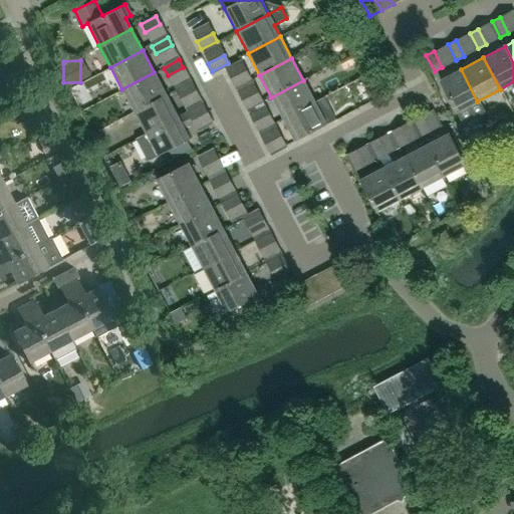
[(0,66),(0,88),(9,84),(0,66)]
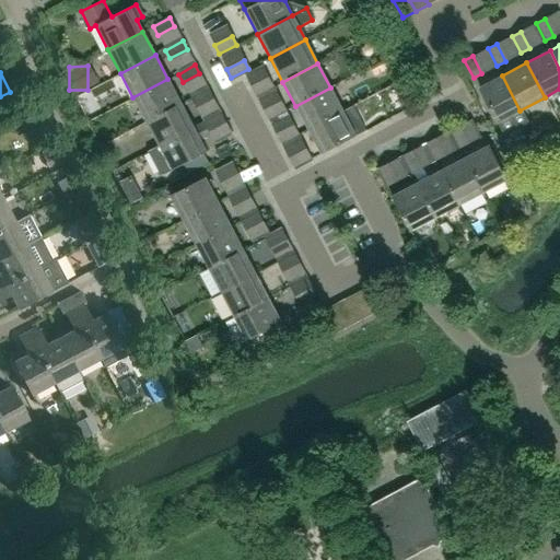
[(520,111),(502,76),(478,88),(503,137),(527,125),(520,111)]
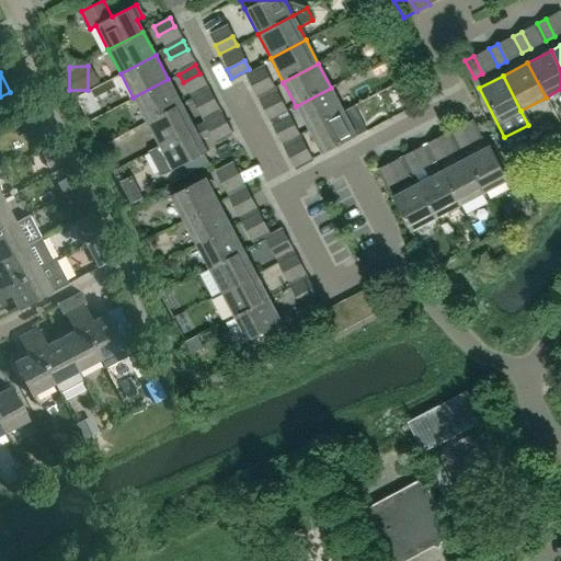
[(168,79),(133,98),(146,122),(181,103),(168,79)]
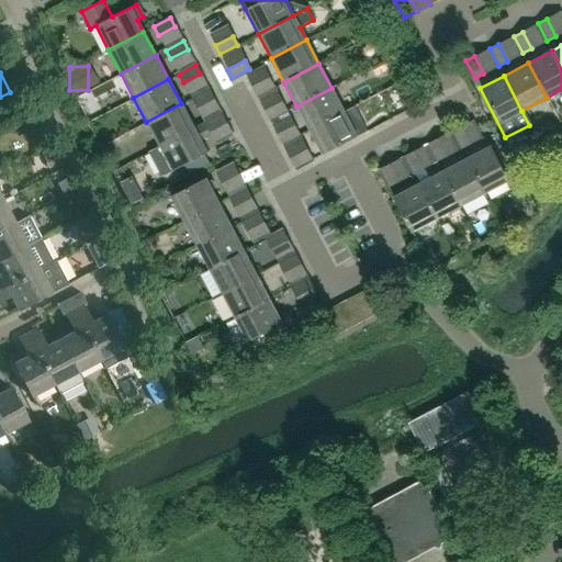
[(251,88),(256,97),(273,87),(269,79),(251,88)]
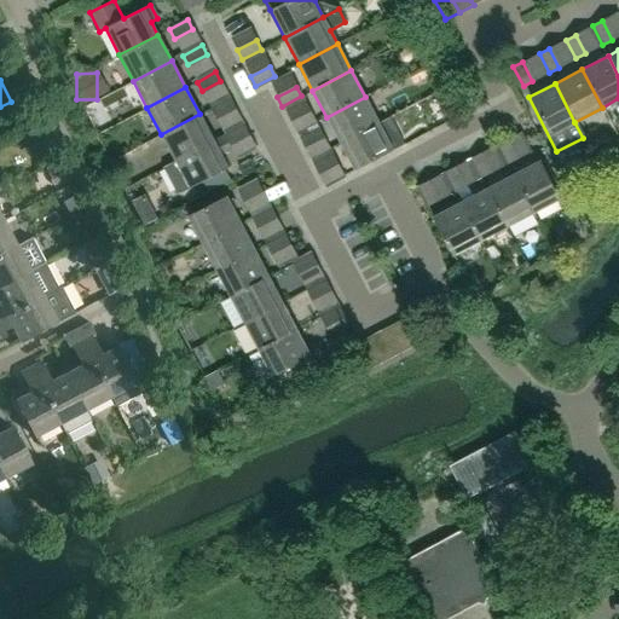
[(379,123),(365,97),(327,117),(340,143),(379,123)]
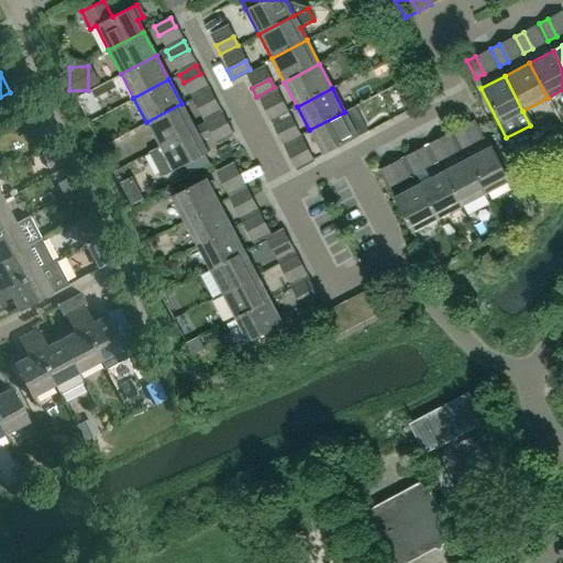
[(213,98),(209,89),(191,99),(196,107),(213,98)]
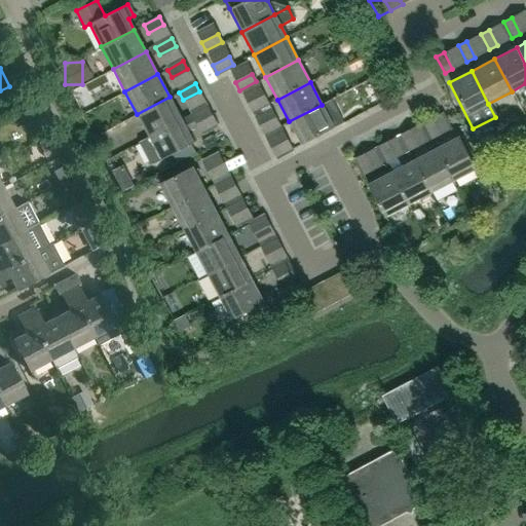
[(248,105),(252,112),(267,104),(263,96),(248,105)]
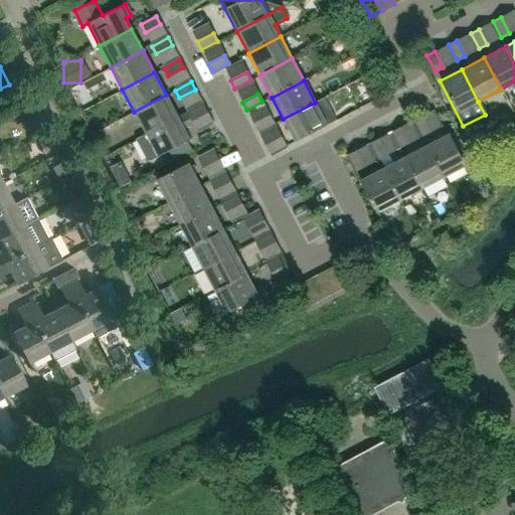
[(166,95),(134,112),(145,134),(177,117),(166,95)]
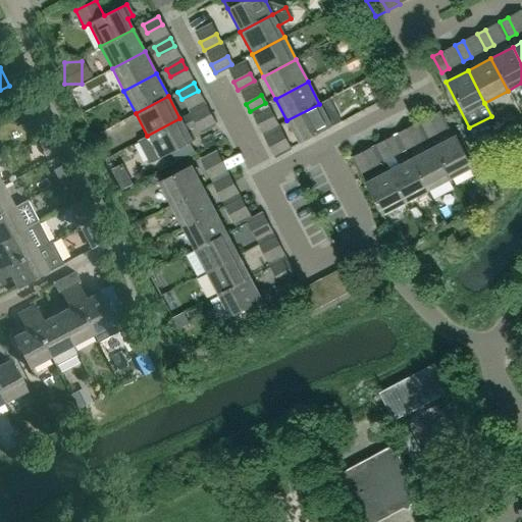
[(331,126),(319,104),(286,120),(299,144),(331,126)]
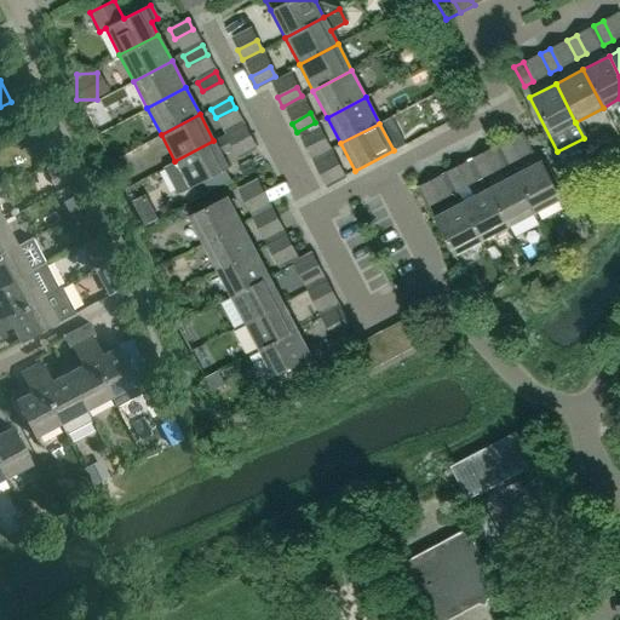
[(244,125),(213,141),(174,161),(162,167),(173,190),(182,193),(228,168),(222,155),(227,151),(230,144),(248,135),(244,125)]
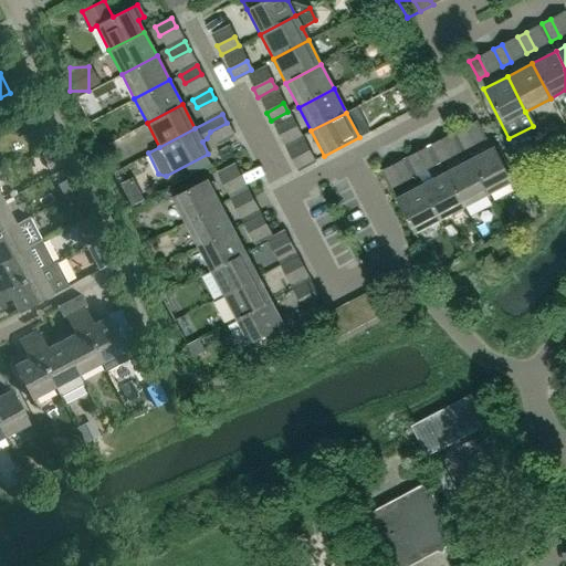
[(296,127),(279,136),(283,145),(301,136),(296,127)]
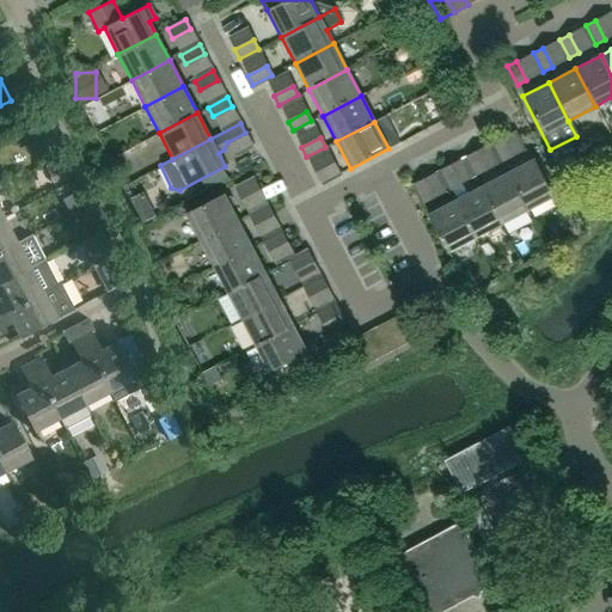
[(500,139),(490,144),(501,163),(509,157),(500,139)]
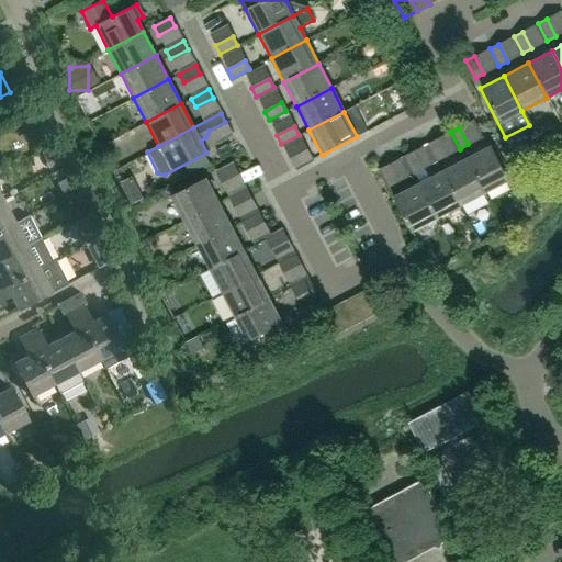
[(435,139),(427,144),(436,161),(445,157),(435,139)]
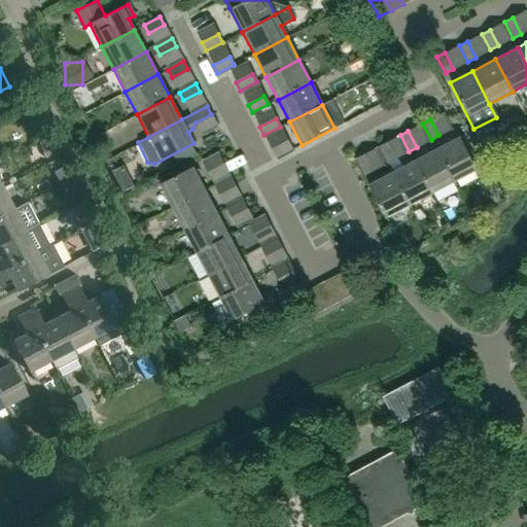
[(459,137),(435,149),(453,182),(477,170),(459,137)]
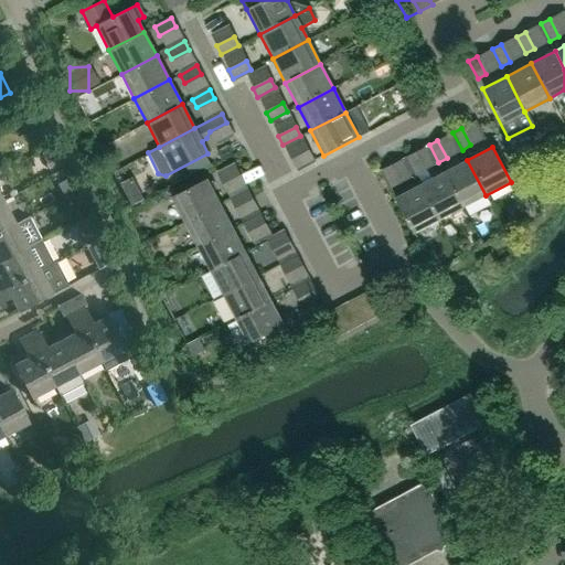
[(308,151),(291,160),(296,169),(312,160),(308,151)]
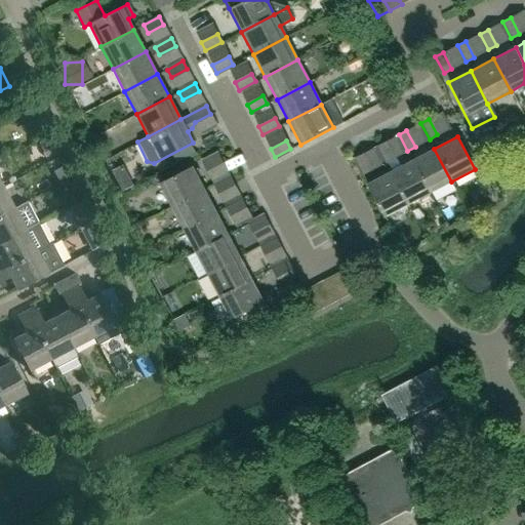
[(385,143),(376,147),(385,163),(393,158),(385,143)]
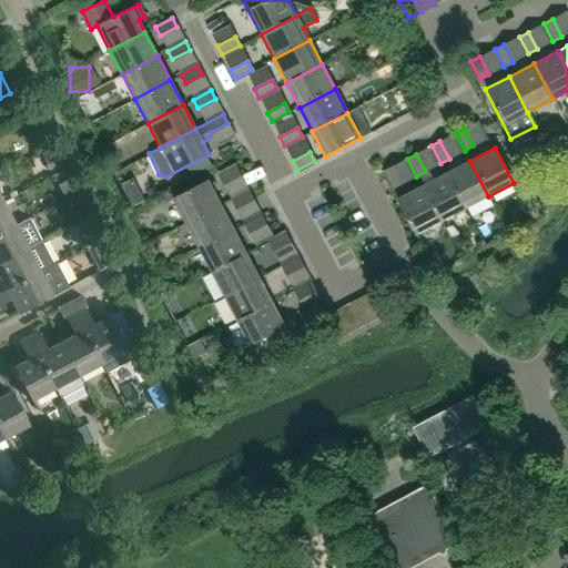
[(469,161),(445,173),(464,209),(488,196),(469,161)]
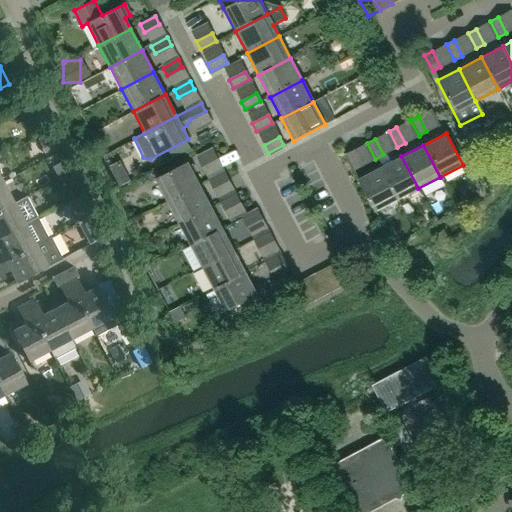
[(216,158),(212,150),(196,158),(201,166),(216,158)]
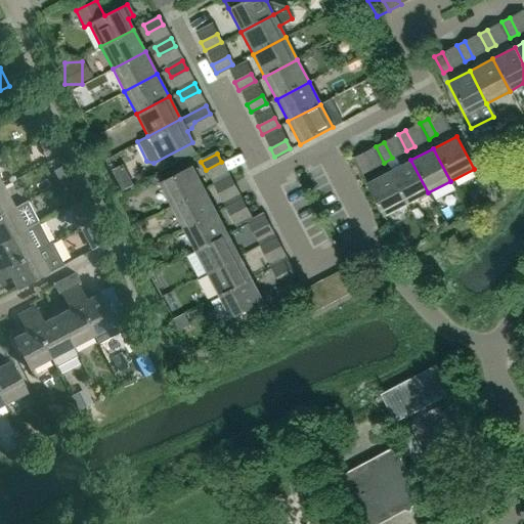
[(361,154),(353,158),(361,174),(369,170),(361,154)]
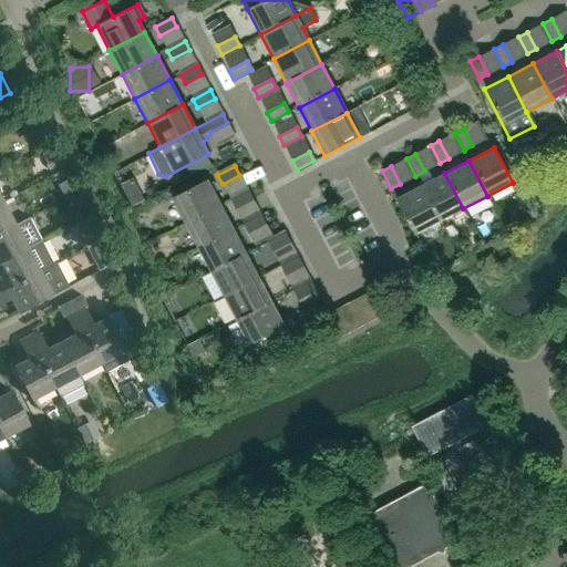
[(463,208),(444,173),(421,186),(439,222),(463,208)]
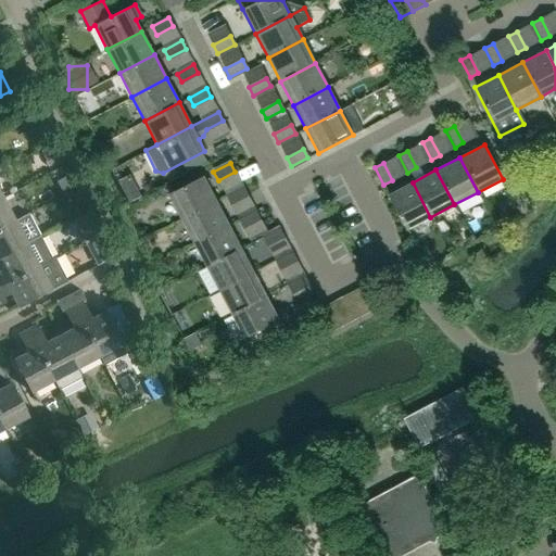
[(216,201),(203,176),(168,194),(181,219),(216,201)]
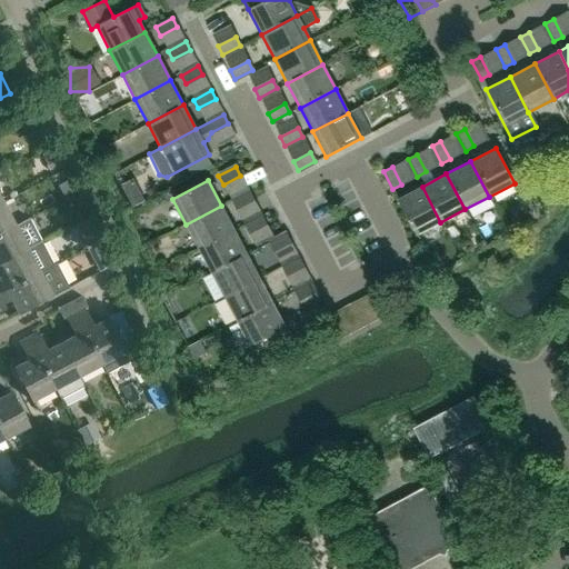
[(440,222),(422,187),(397,199),(416,235),(440,222)]
